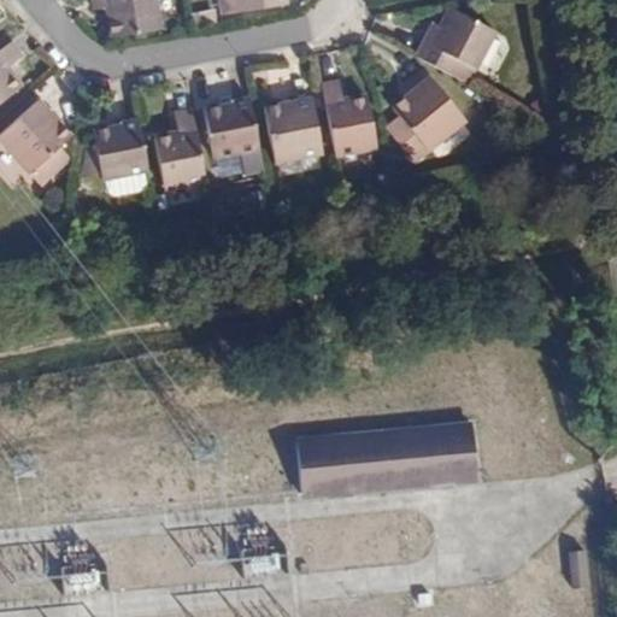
[(107,0),(113,37),(160,30),(172,29),(170,11),(158,12),(156,0),(107,0)]
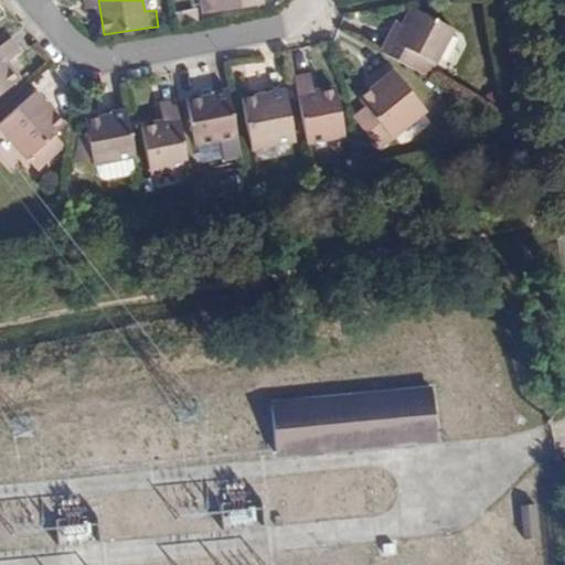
[(202,0),(204,12),(263,4),(262,0),(202,0)]
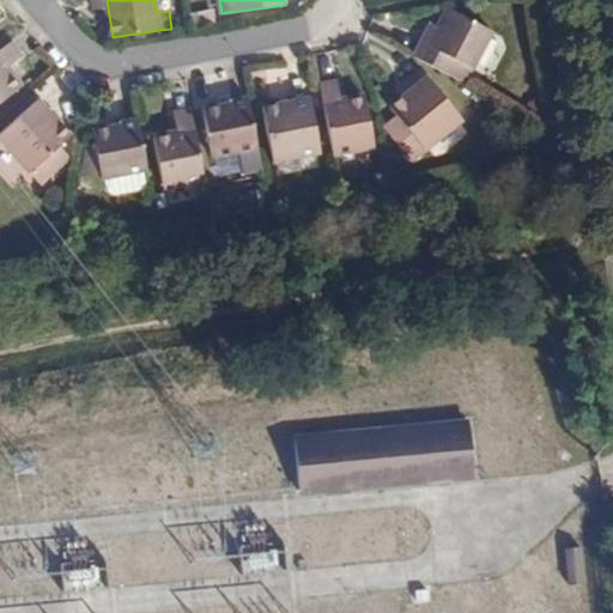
[(412,56),(463,84),(490,34),(450,13),(431,49),(419,43),(412,56)]
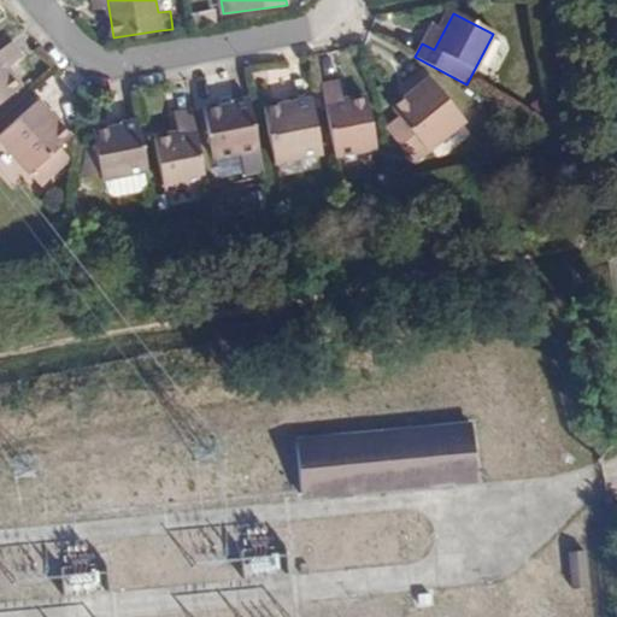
[(22,58),(11,41),(6,46),(0,50),(0,103),(19,88),(5,69),(22,58)]
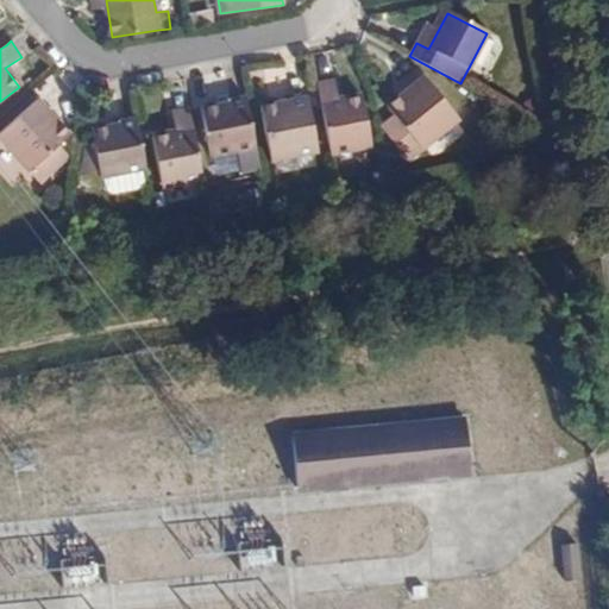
[(458,119),(425,77),(388,107),(420,149),(458,119)]
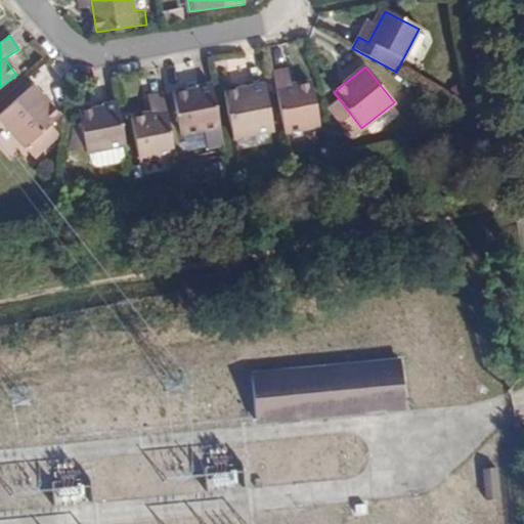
[(277,96),(312,89),(311,83),(290,86),(286,69),(272,71),(277,96)]
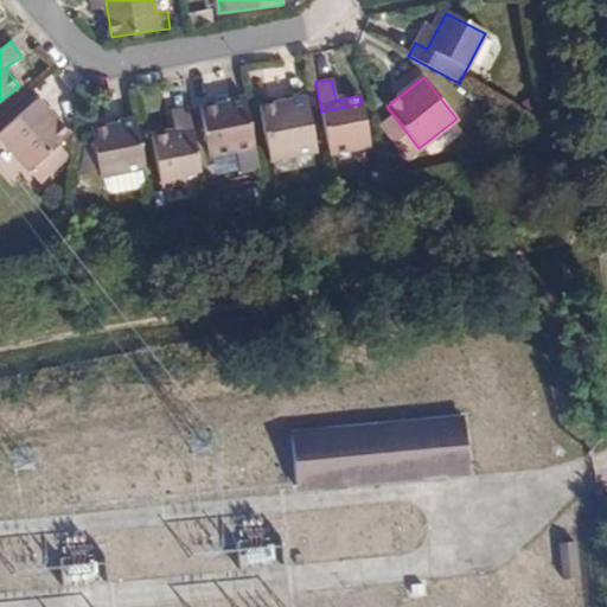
[(206,133),(250,125),(244,97),(229,100),(229,104),(202,109),(206,133)]
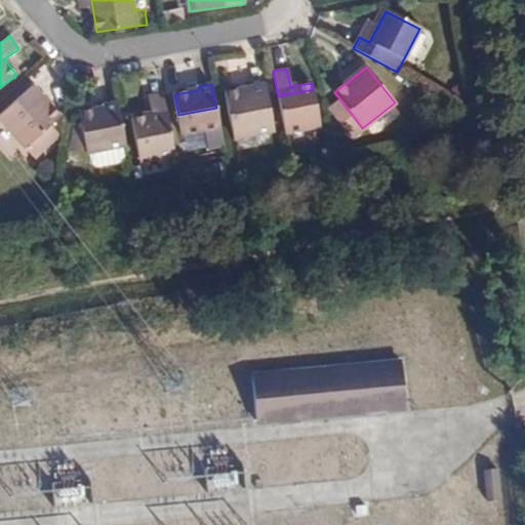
[(228,106),(267,98),(265,84),(225,92),(228,106)]
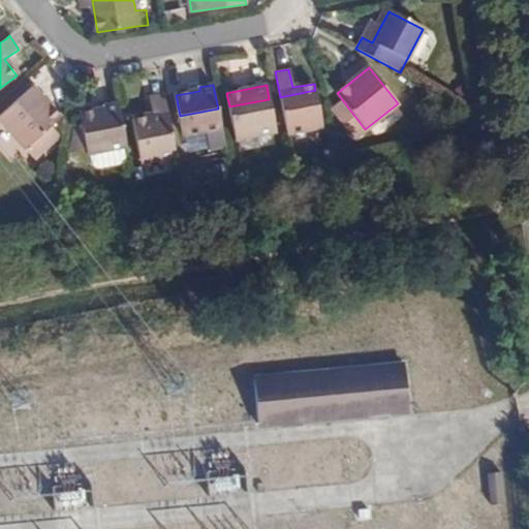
[(0,119),(0,122),(34,162),(60,139),(51,128),(61,120),(35,90),(0,119)]
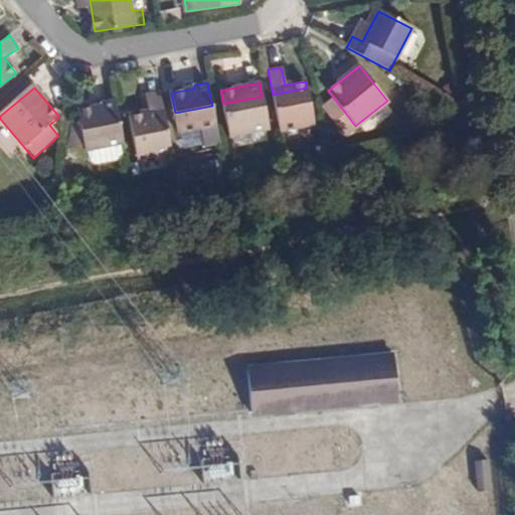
[(313,120),(307,88),(273,95),(279,127),(313,120)]
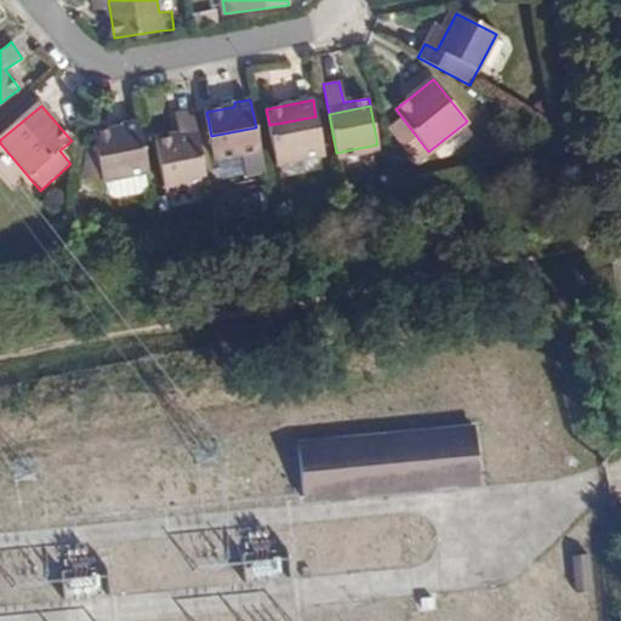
[(155,147),(198,140),(193,112),(176,114),(181,136),(154,141),(155,147)]
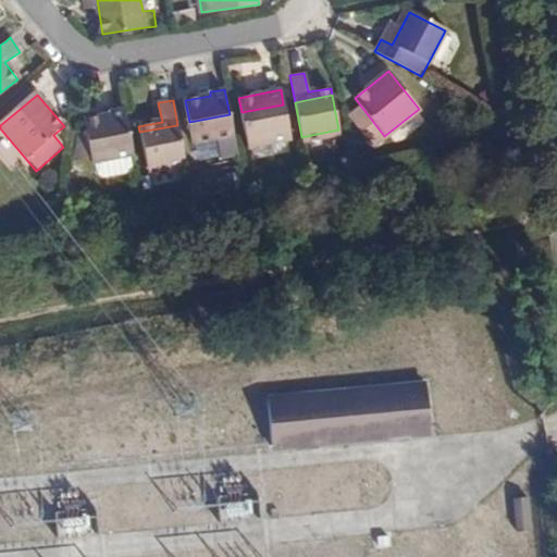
[(289,140),(283,104),(242,112),(248,148),(289,140)]
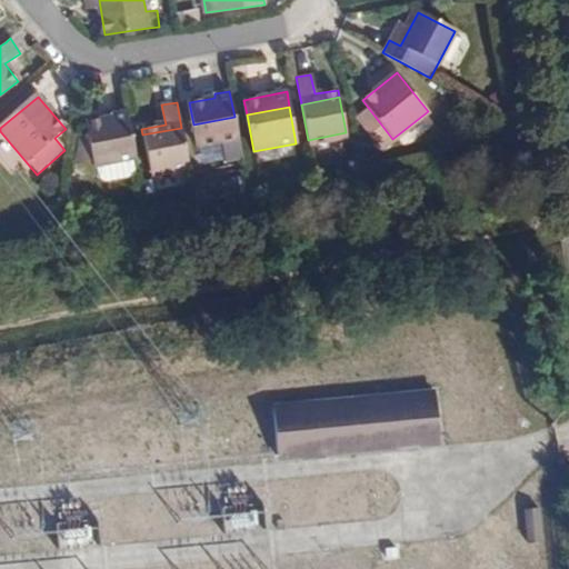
[(90,145),(132,137),(127,111),(110,113),(111,119),(87,122),(88,131),(90,145)]
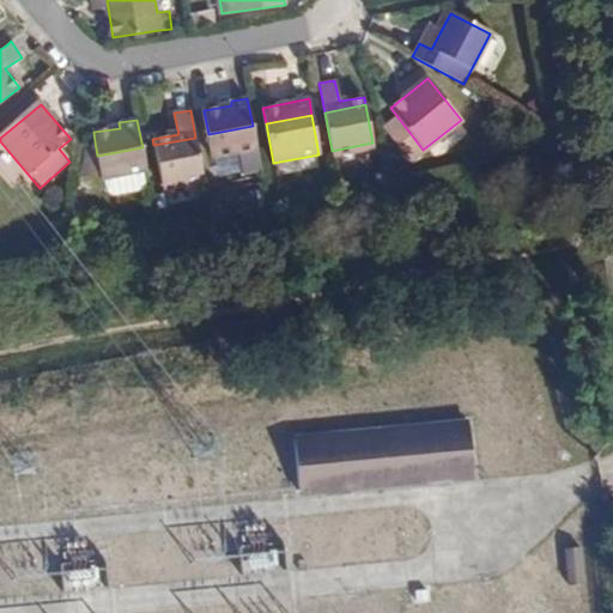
[(258,150),(253,126),(208,134),(213,157),(258,150)]
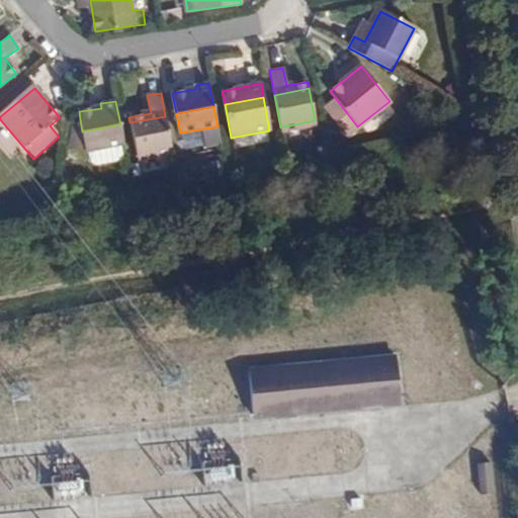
[(172,151),(165,116),(130,122),(136,158),(172,151)]
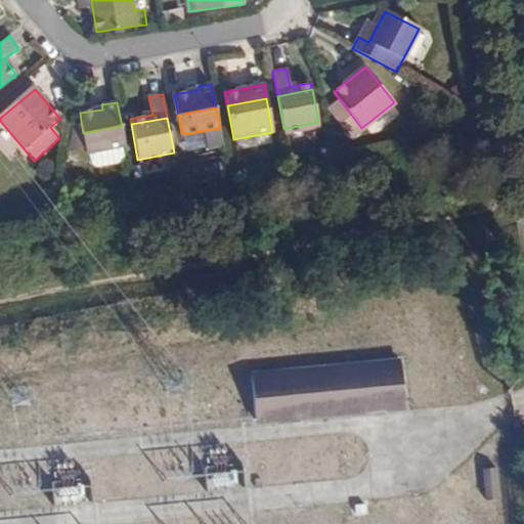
[(71,136),(83,133),(81,121),(72,123),(71,136)]
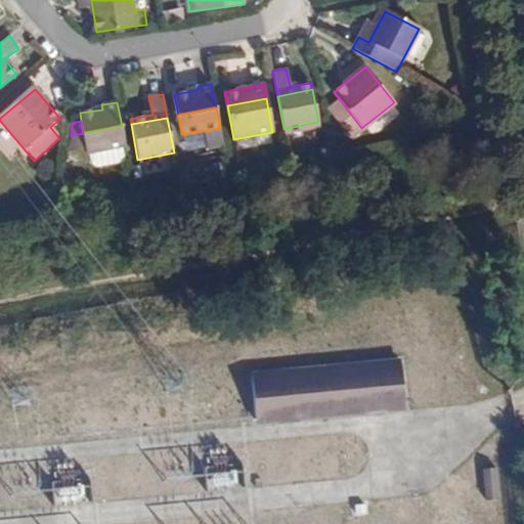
[(126,147),(122,126),(83,133),(86,147),(87,155),(90,154),(123,148),(126,147)]
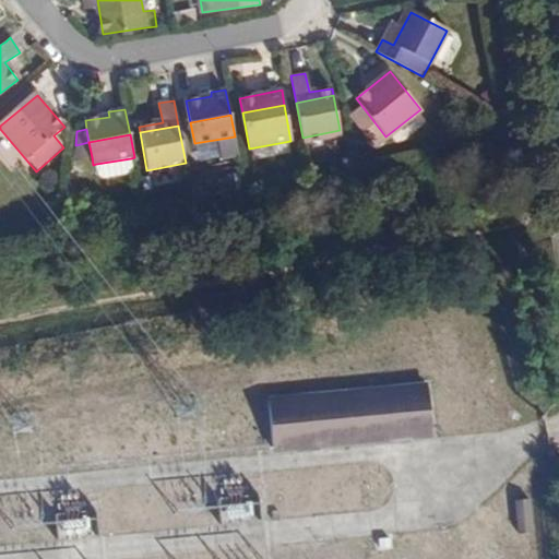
[(92,157),(88,142),(75,145),(73,159),(92,157)]
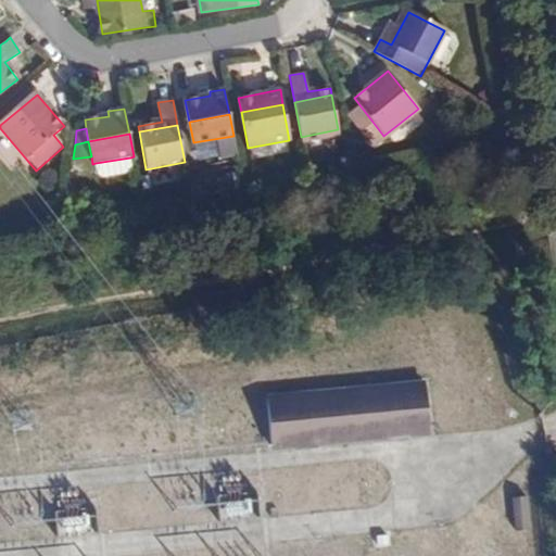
[(134,174),(130,158),(96,163),(98,175),(103,178),(134,174)]
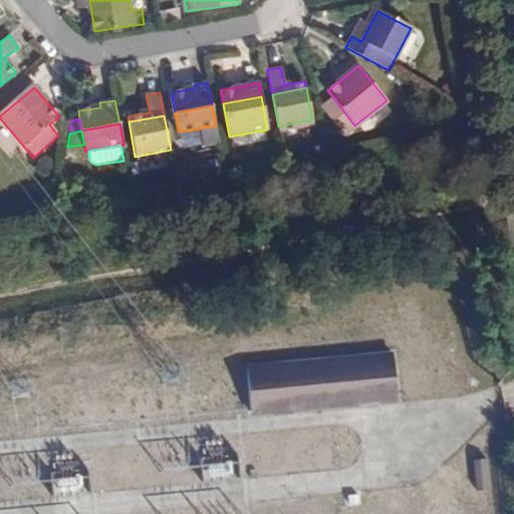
[(245,367),(250,412),(272,410),(272,408),(290,407),(290,408),(396,399),(392,354),(315,361),(312,359),(310,362),(304,362),(302,360),(300,363),(294,363),(291,361),(289,364),(245,367)]
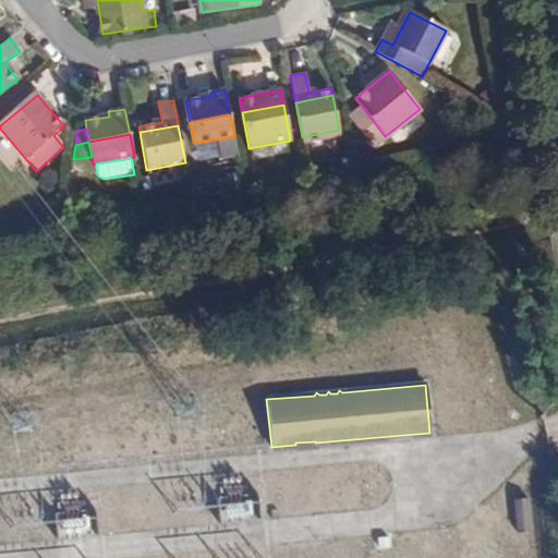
[(530,531),(526,498),(512,499),(516,532),(530,531)]
